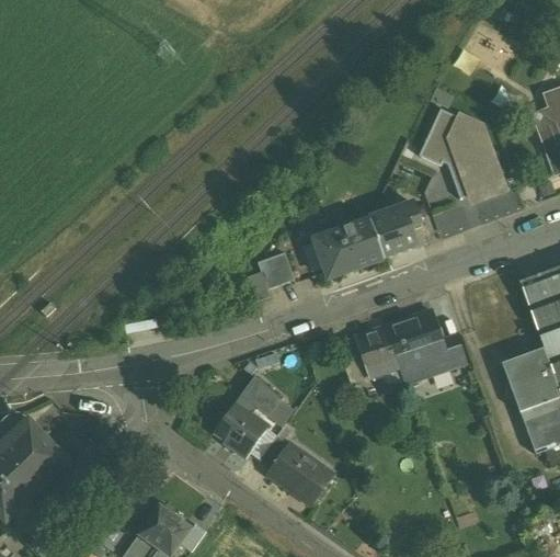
[(435,84),(431,98),(449,104),(454,91),(435,84)]
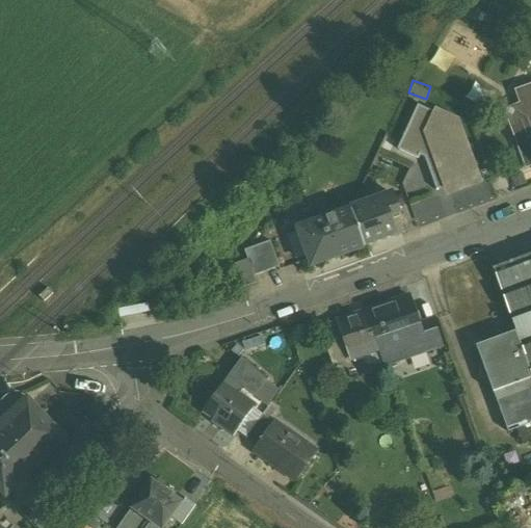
[(530,80),(513,87),(519,101),(502,105),(524,165),(530,162),(530,80)]
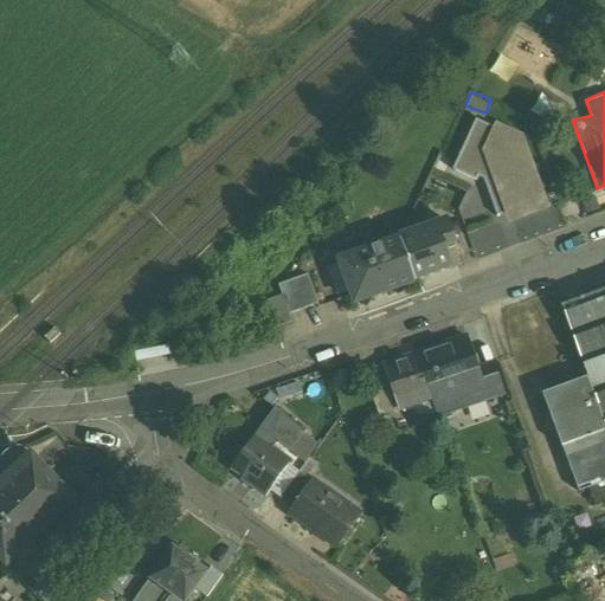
[(510,214),(541,204),(519,136),(475,118),(452,168),(475,179),(482,176),(491,202),(504,198),(510,214)]
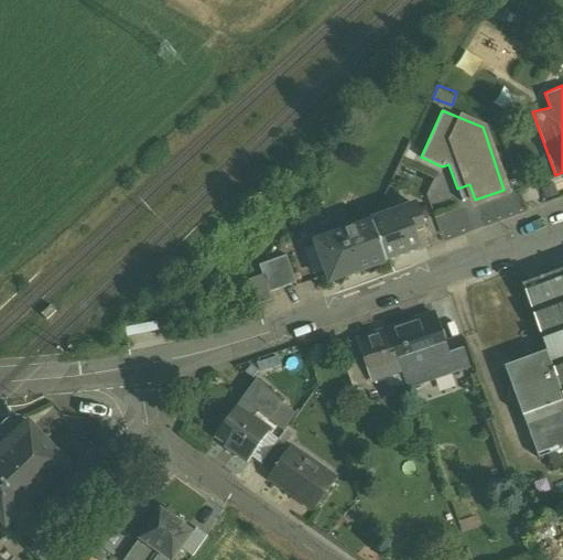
[(415,203),(370,219),(385,259),(420,246),(412,227),(423,224),(415,203)]
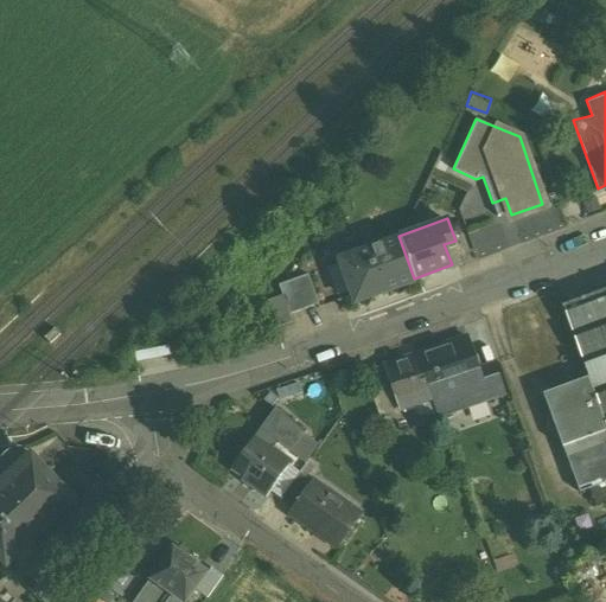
[(397,236),(338,257),(353,300),(414,279),(399,236),(397,236)]
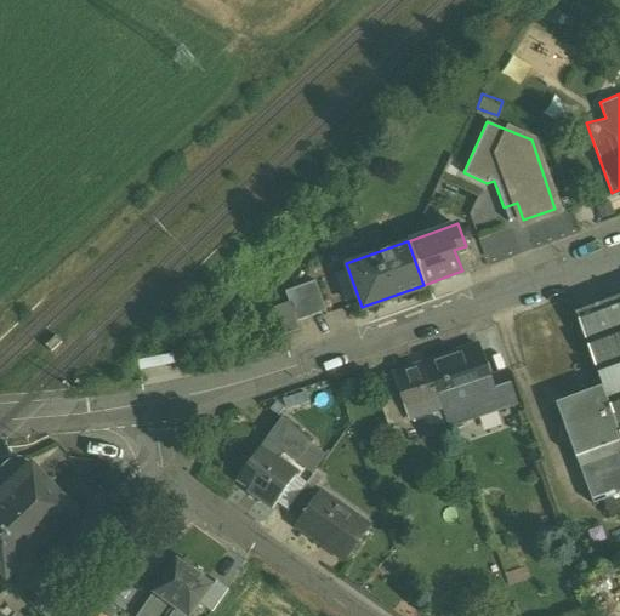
[(314,278),(284,289),(288,300),(295,319),(325,308),(314,278)]
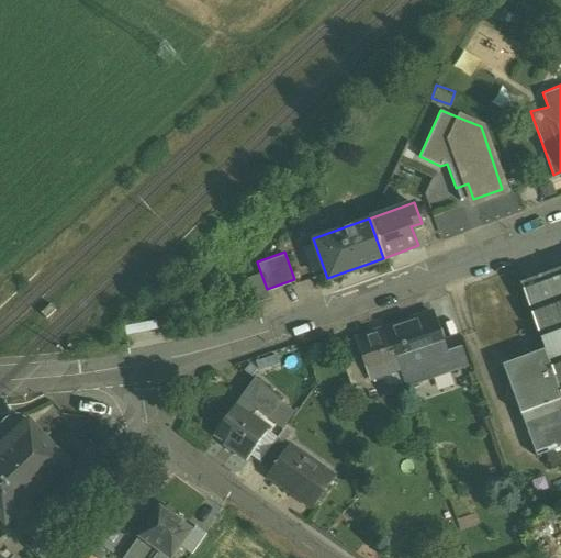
[(560,265),(519,281),(543,347),(560,395),(560,265)]
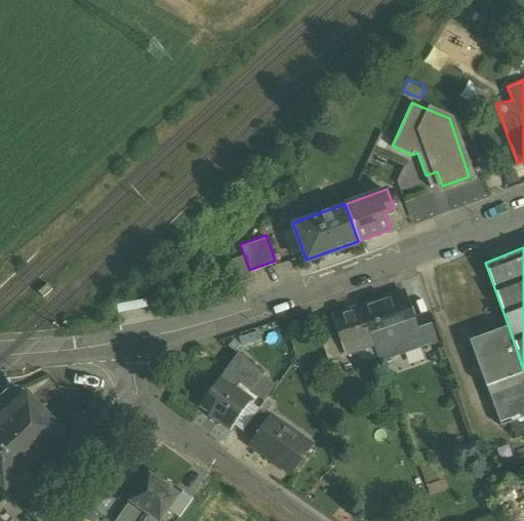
[(243,253),(230,257),(238,281),(251,276),(249,270),(243,253)]
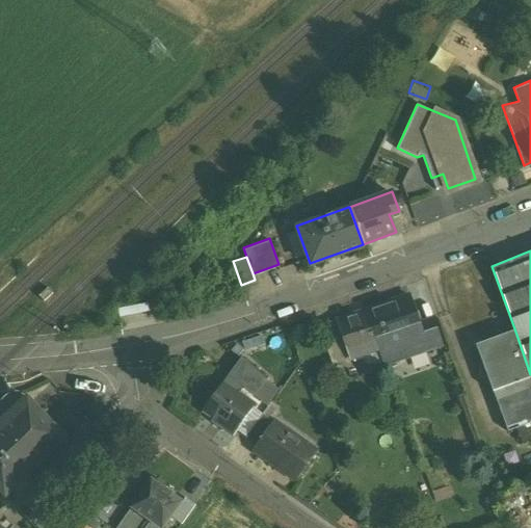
[(408,293),(364,308),(375,340),(377,346),(401,338),(404,348),(439,337),(431,316),(430,317),(429,315),(419,318),(420,320),(418,321),(408,293)]
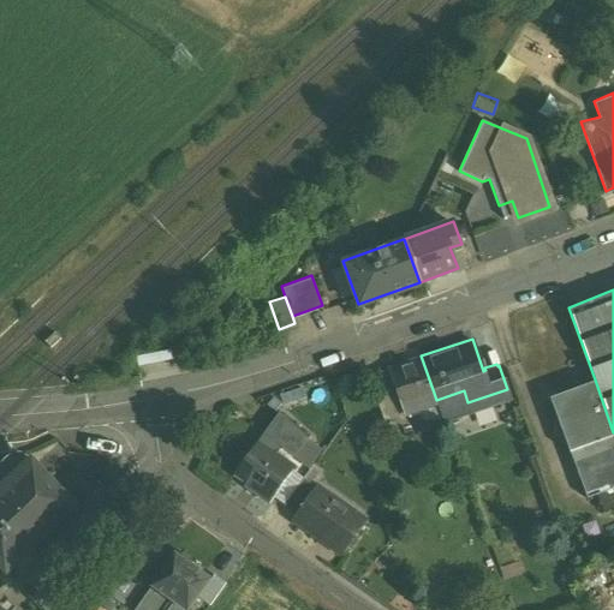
[(421,356),(388,368),(400,405),(434,393),(421,356)]
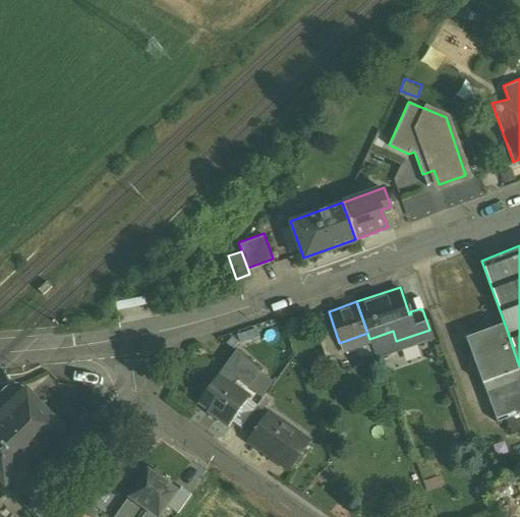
[(339,343),(329,311),(311,317),(324,354),(341,348),(339,343)]
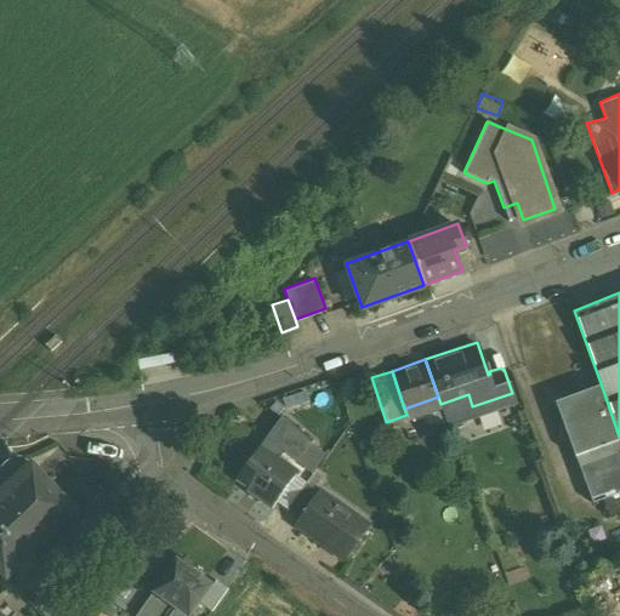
[(619,437),(601,383),(555,400),(575,455),(619,437)]
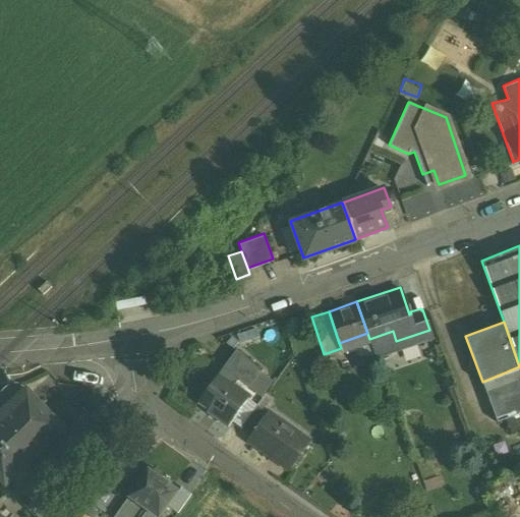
[(260,370),(236,348),(224,364),(237,377),(246,385),(260,370)]
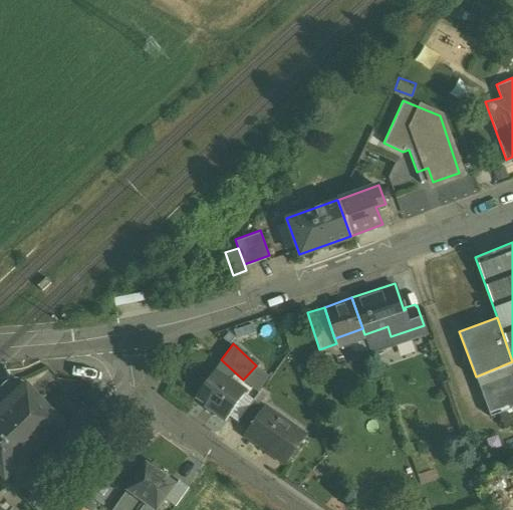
[(234,371),(221,359),(214,369),(227,379),(234,371)]
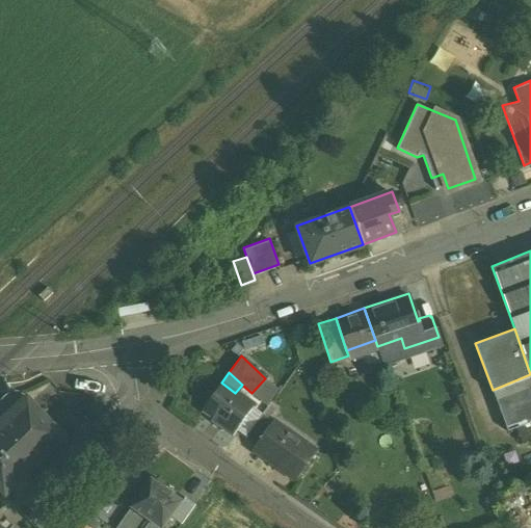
[(530,374),(493,390),(507,429),(530,420),(530,374)]
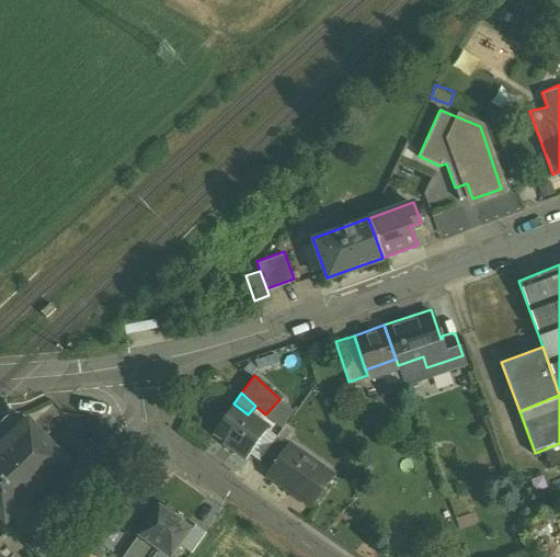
[(248,415),(233,404),(215,429),(226,436),(223,441),(244,456),(265,427),(248,415)]
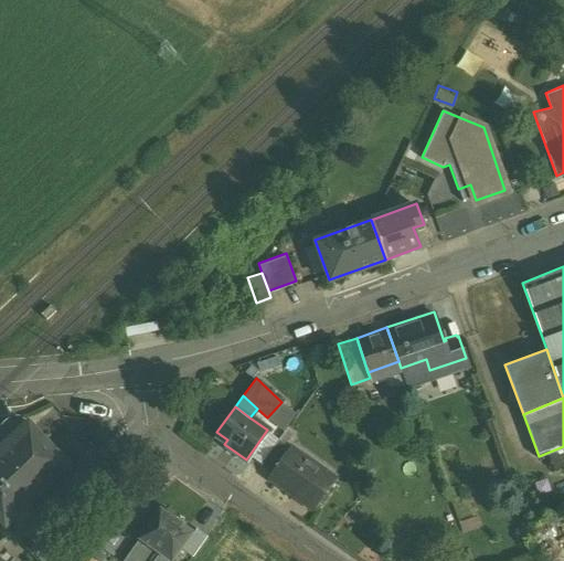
[(4,444),(0,447),(0,518),(4,524),(67,464),(28,422),(27,422),(22,419),(17,415),(11,415),(6,417),(1,422),(0,424),(0,438),(4,444)]
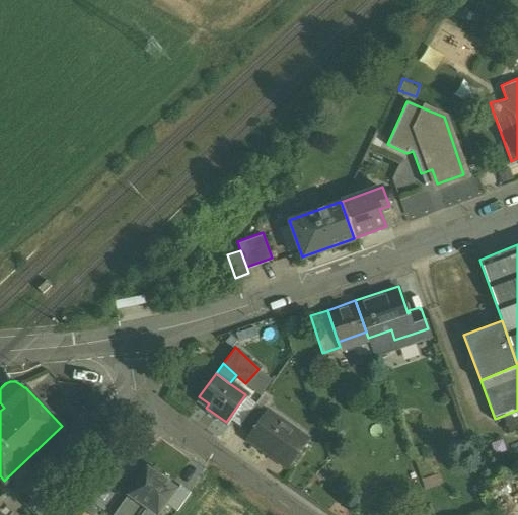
[(264,390),(254,402),(262,407),(271,394),(264,390)]
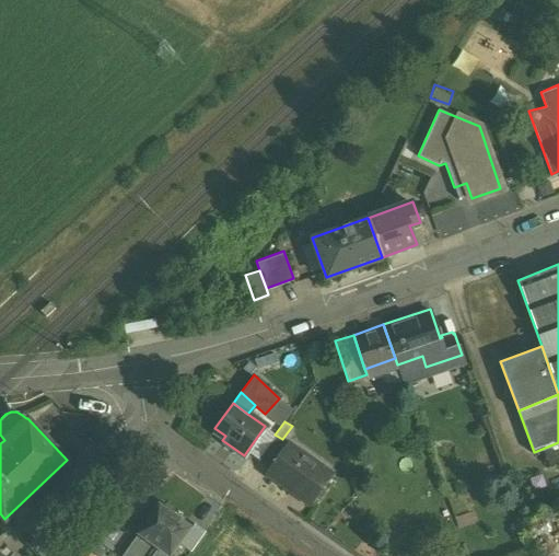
[(282,439),(275,435),(258,458),(269,465),(286,442),(282,439)]
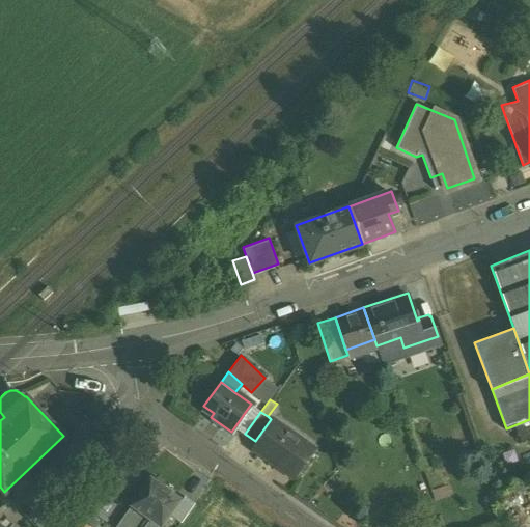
[(290,431),(272,418),(255,441),(251,446),(277,465),(280,461),(298,473),(310,455),(285,438),(290,431)]
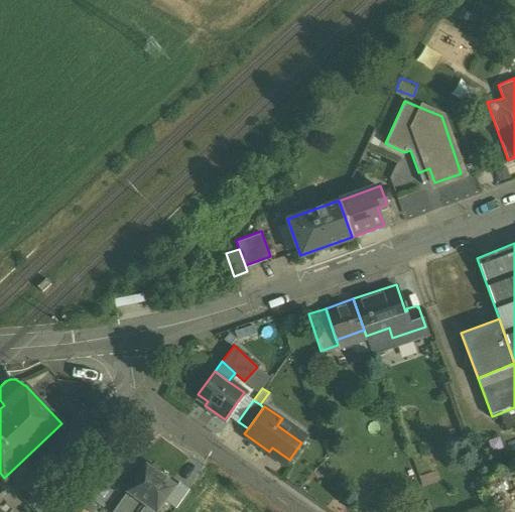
[(158,469),(151,464),(147,464),(146,463),(126,491),(138,499),(144,504),(156,511),(165,499),(175,484),(159,473),(158,469)]
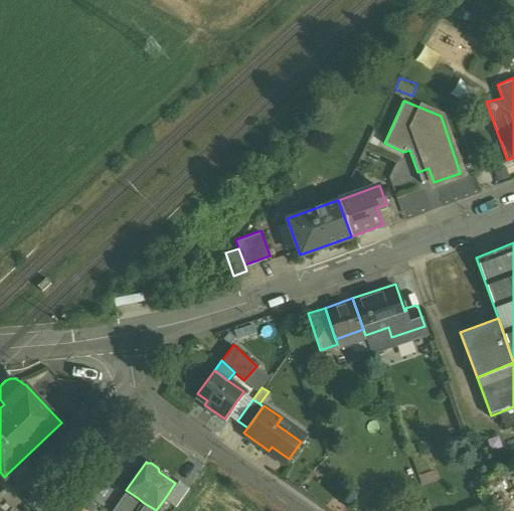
[(175,483),(165,498),(174,505),(188,486),(178,479),(175,483)]
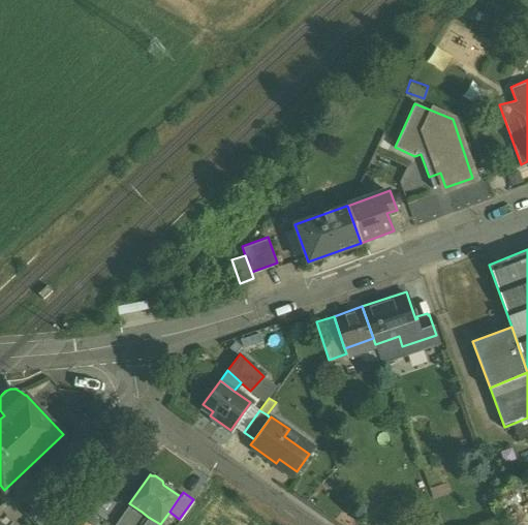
[(57,494),(32,515),(41,524),(43,524),(67,505),(57,494)]
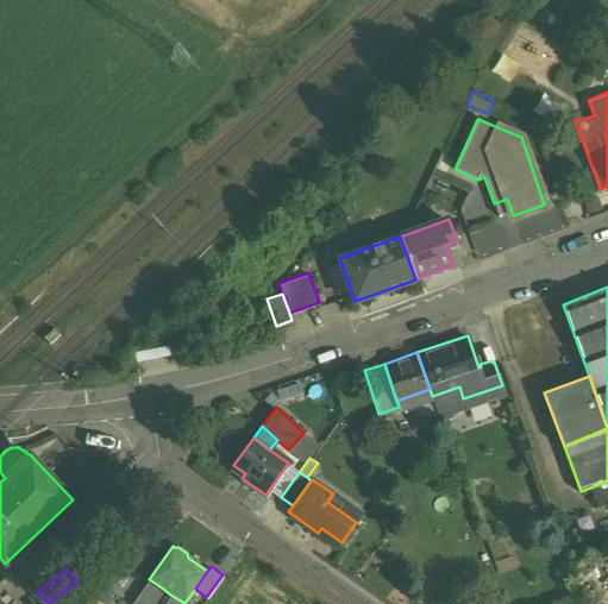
[(149,579),(131,603),(132,603),(151,603),(163,589),(149,579)]
